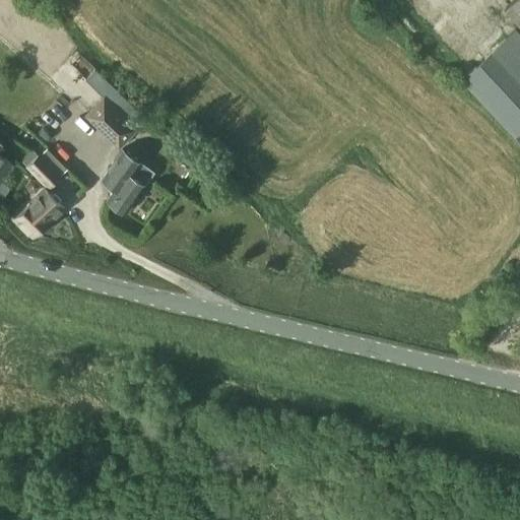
[(519,0),(515,0),(505,9),(519,25),(519,0)]
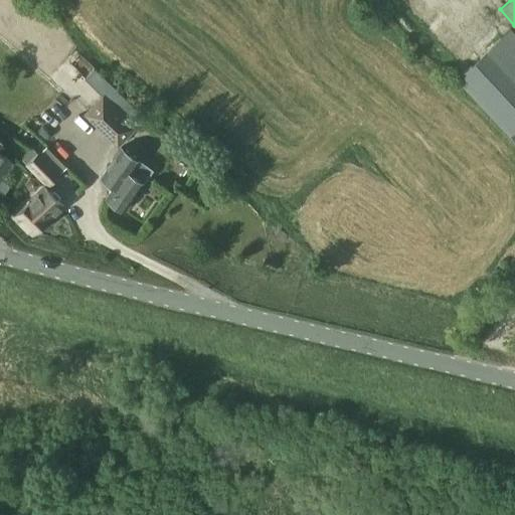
[(514,140),(514,34),(510,30),(458,78),(514,140)]
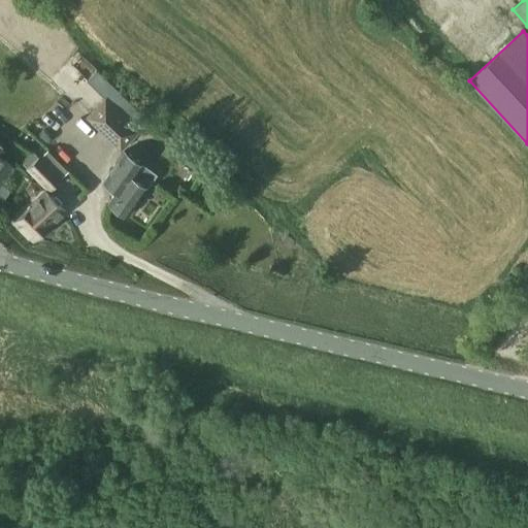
[(103,98),(85,116),(118,149),(137,131),(145,122),(95,73),(87,81),(103,98)]
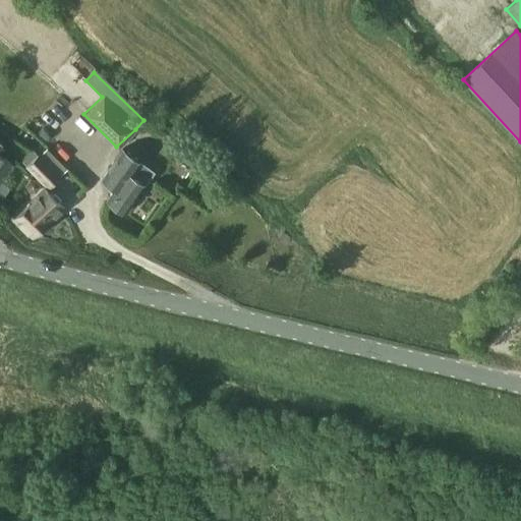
[(0,197),(3,199),(10,188),(0,182),(12,163),(0,155),(0,145),(1,143),(0,142),(0,197)]
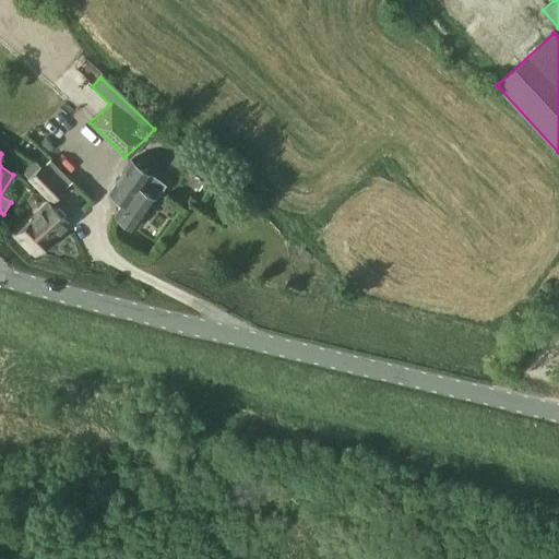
[(125,176),(113,194),(121,201),(113,214),(132,228),(154,195),(164,181),(153,174),(134,162),(125,176)]
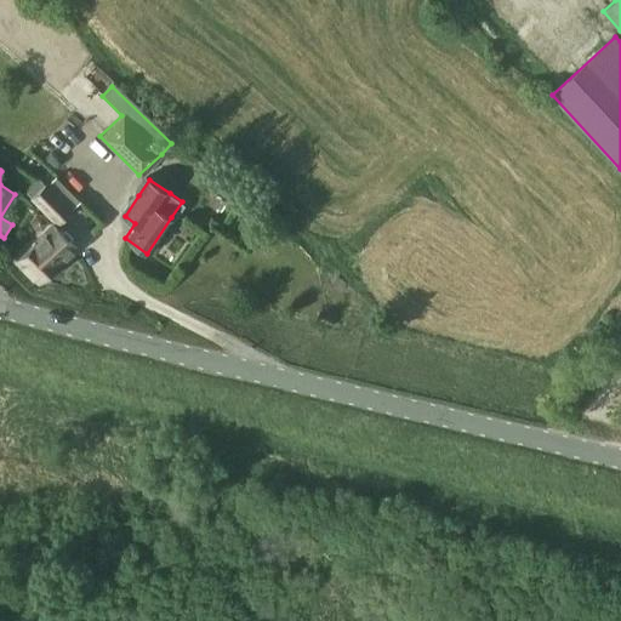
[(30,198),(57,223),(72,209),(46,182),(30,198)]
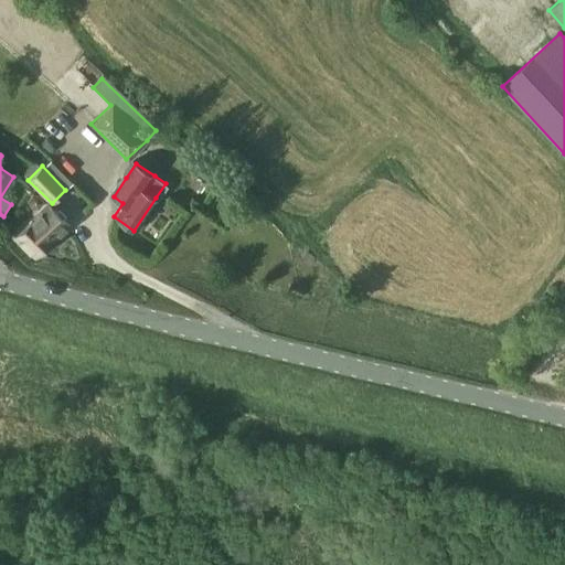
[(42,203),(40,196),(33,195),(29,201),(31,208),(38,209),(42,203)]
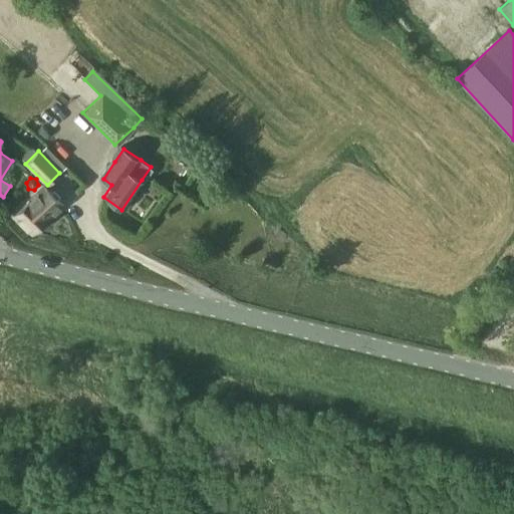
[(31,237),(63,205),(44,186),(12,217),(31,237)]
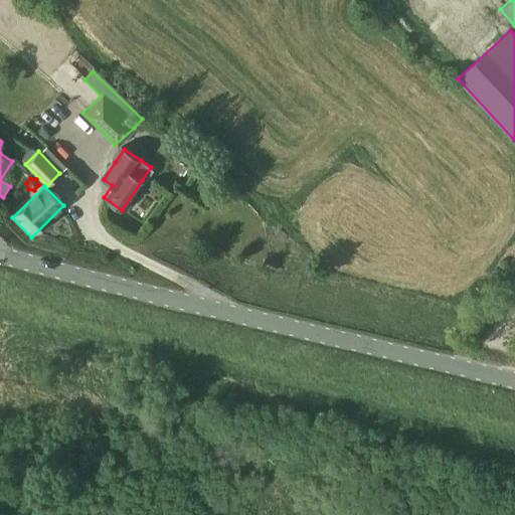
All buildings are outlined.
